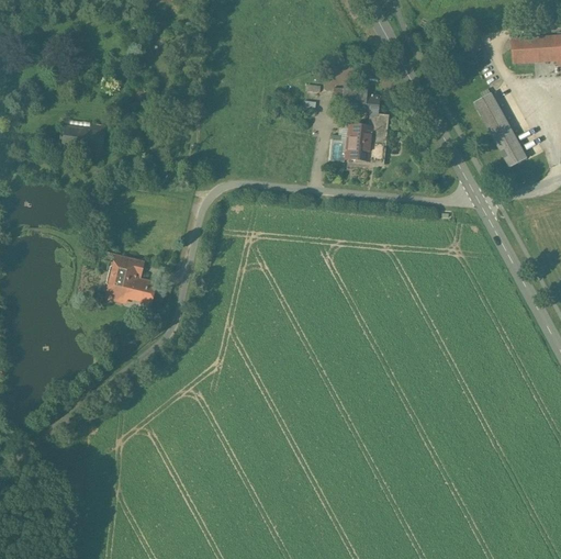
[(560,34),(513,38),(515,60),(558,58),(559,62),(560,62),(560,34)]
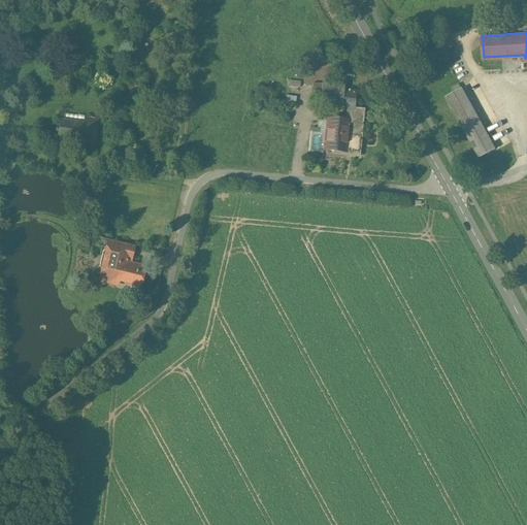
[(348,102),(356,103),(357,89),(346,87),(346,77),(324,75),(323,81),(322,99),(348,102)]
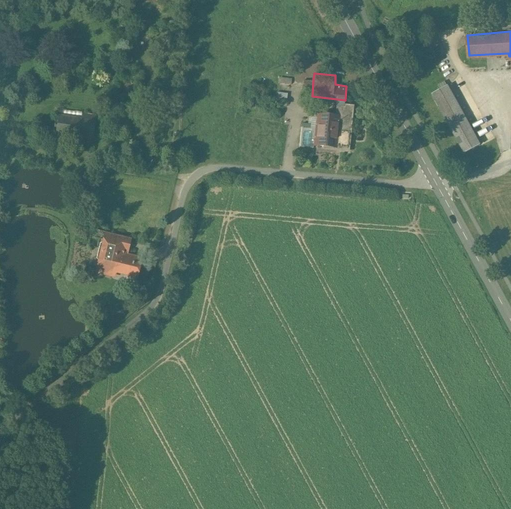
[(311,102),(312,96),(313,79),(304,78),(303,94),(307,94),(306,102),(311,102)]
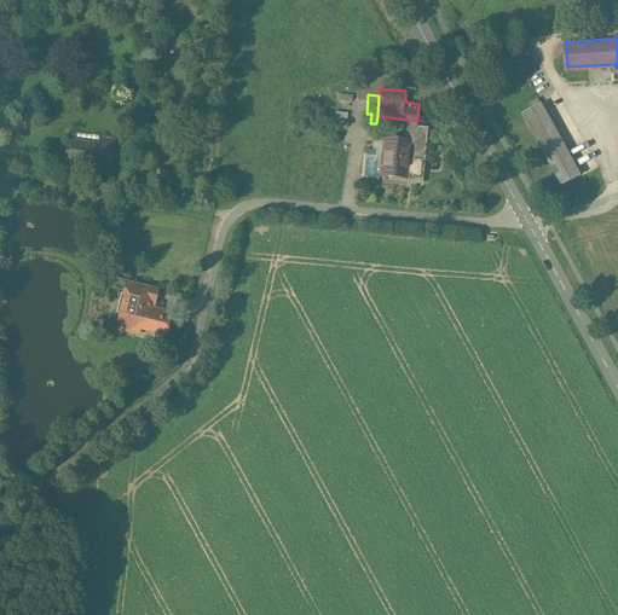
[(541,102),(524,111),(562,183),(582,173),(541,102)]
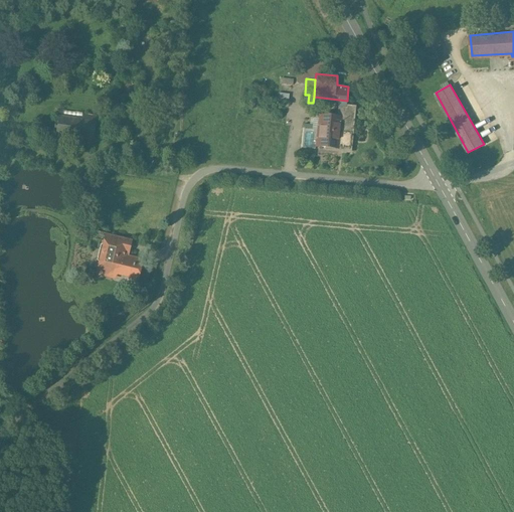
[(340,104),(339,115),(355,117),(355,105),(347,105),(340,104)]
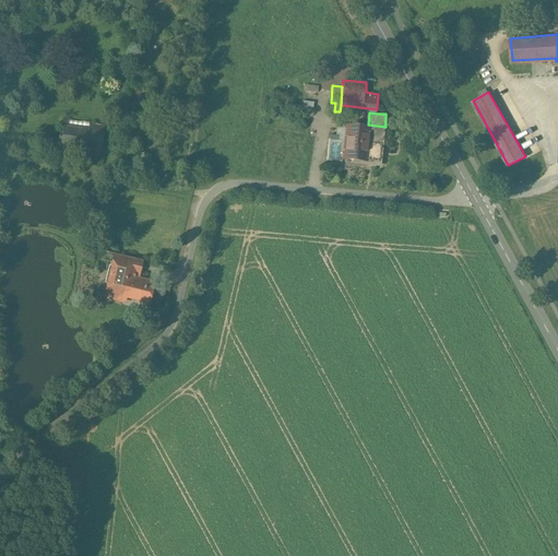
[(91,128),(64,125),(61,144),(101,150),(106,123),(93,121),(91,128)]
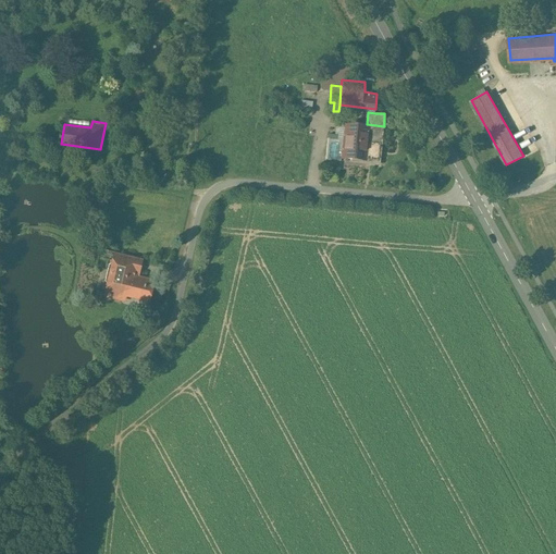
[(367,124),(346,122),(345,138),(342,156),(367,158),(366,161),(380,162),(384,126),(367,124)]
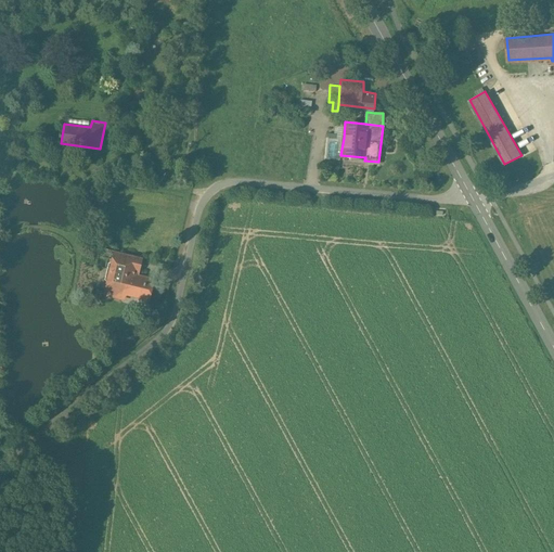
[(340,155),(344,138),(327,137),(326,156),(340,158),(340,155)]
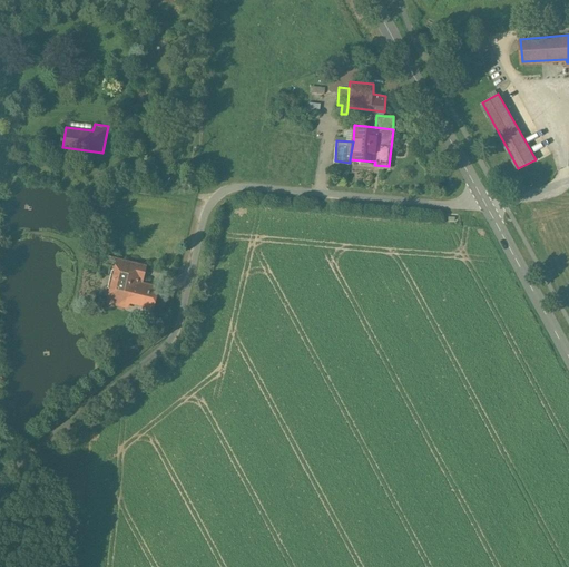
[(154,260),(118,253),(109,299),(157,309),(162,287),(148,285),(154,260)]
